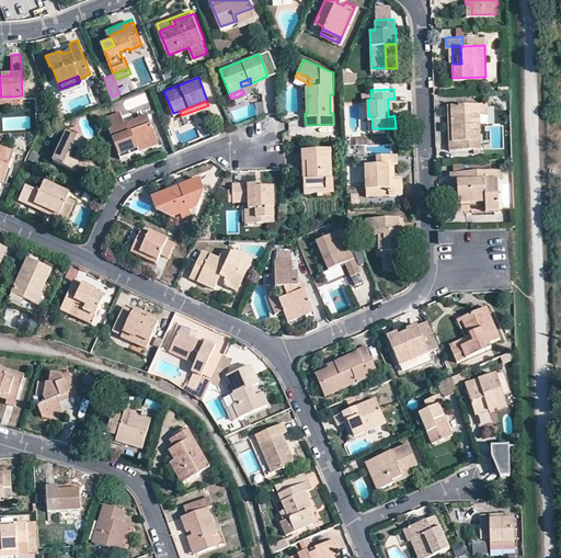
[(480,101),(453,102),(454,138),(449,138),(450,147),(480,146),(480,113),(480,101)]
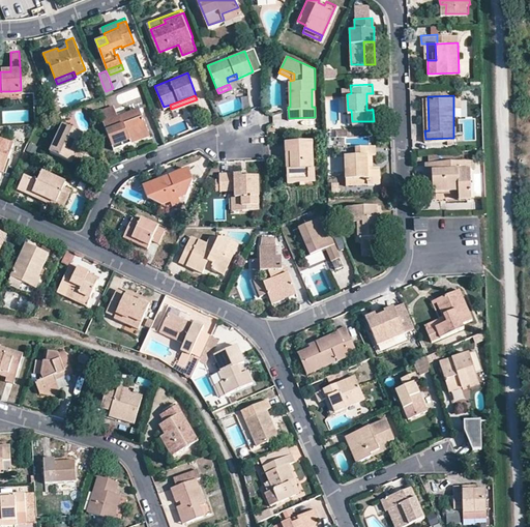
[(102,119),(117,114),(113,103),(98,109),(102,119)]
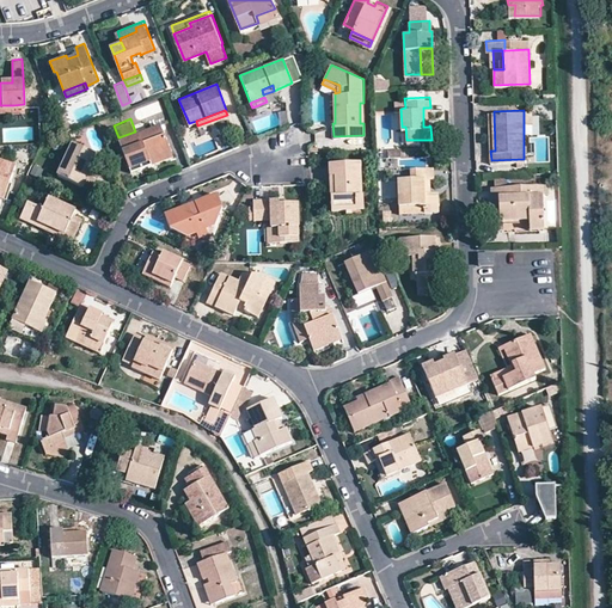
[(160,122),(135,131),(118,137),(130,167),(151,159),(150,157),(170,148),(160,122)]
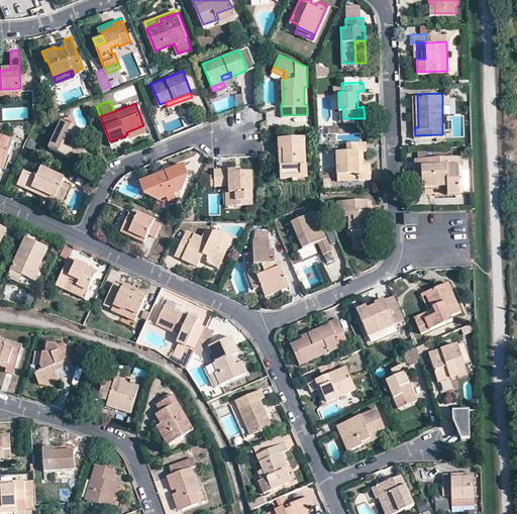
[(62,119),(49,146),(71,156),(77,140),(75,139),(80,128),(62,119)]
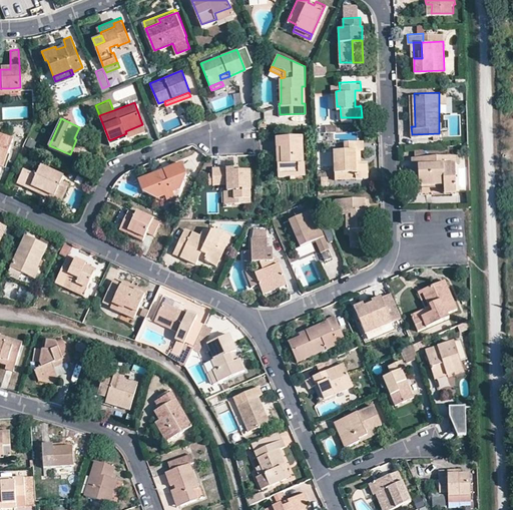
[(125,131),(126,133),(127,136),(144,130),(142,124),(125,131)]
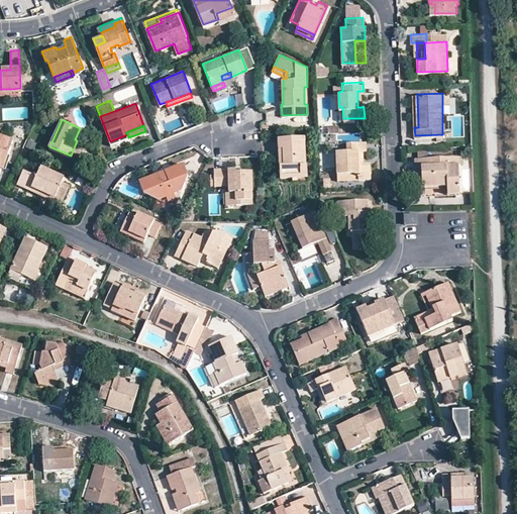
[(0,166),(3,167),(13,137),(0,132),(0,166)]
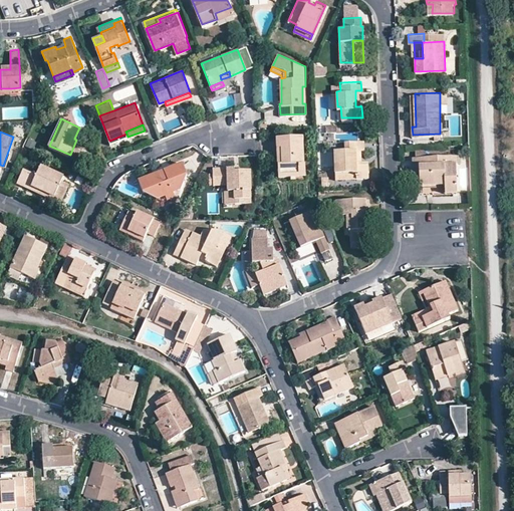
[(276,137),(276,147),(280,147),(281,163),(277,163),(278,176),(304,175),(303,135),(276,137)]
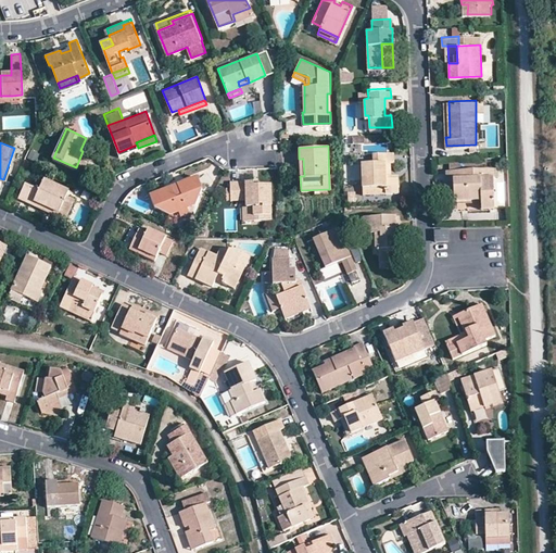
[(386,159),(391,159),(394,159),(394,150),(373,151),(374,160),(362,160),(363,185),(386,184),(386,191),(399,191),(397,172),(392,173),(386,173),(386,159)]
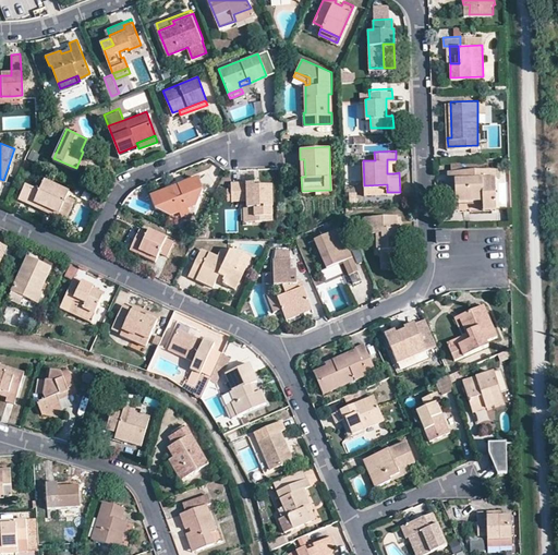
[(495,167),(468,168),(447,169),(447,179),(455,178),(455,201),(459,200),(482,200),(496,198),(495,176),(495,167)]
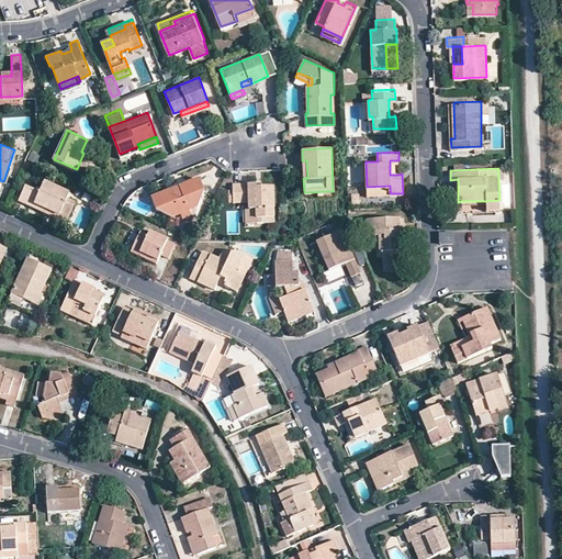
[(199,177),(178,186),(179,189),(175,191),(172,187),(152,196),(157,210),(172,216),(197,208),(204,190),(199,177)]
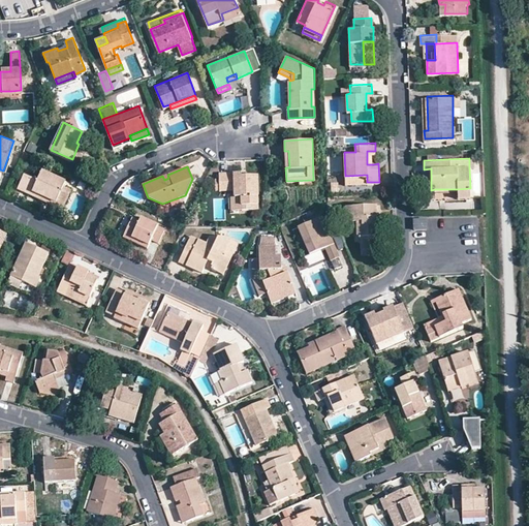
[(56,200),(63,184),(66,179),(42,168),(37,179),(24,174),(18,187),(45,199),(47,196),(56,200)]
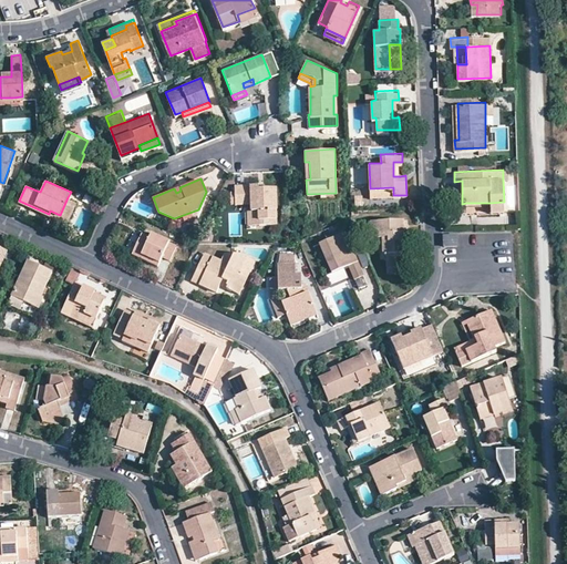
[(462,181),(454,182),(455,212),(465,212),(466,203),(462,204),(462,181)]
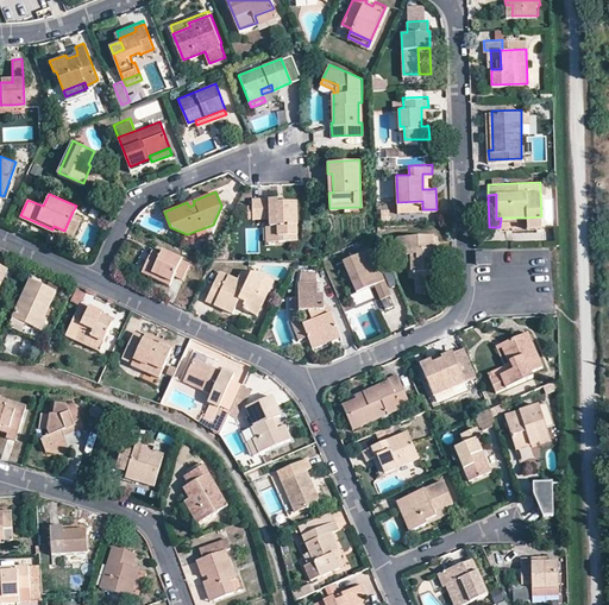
[(248,203),(248,216),(268,216),(269,224),(276,224),(276,239),(296,238),(295,222),(297,222),(296,200),(283,200),(277,200),(277,196),(251,197),(251,203),(248,203)]
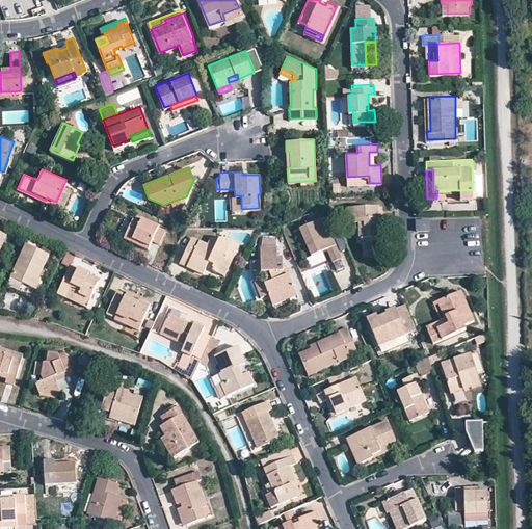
[(72,189),(63,185),(56,202),(47,197),(46,201),(63,208),(72,189)]
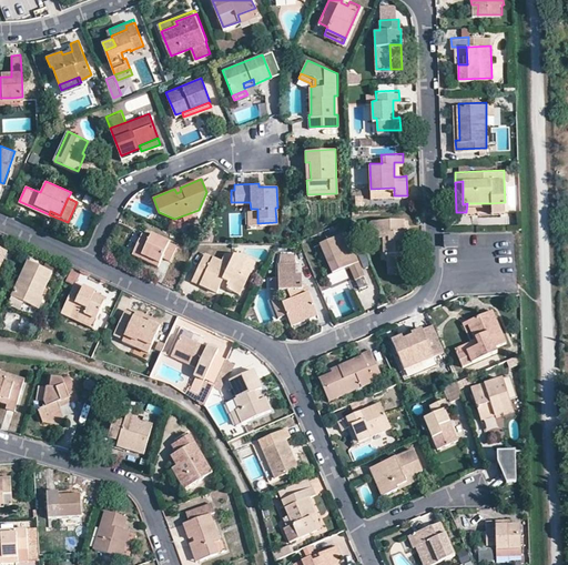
[(505,202),(490,203),(490,212),(505,211),(505,202)]
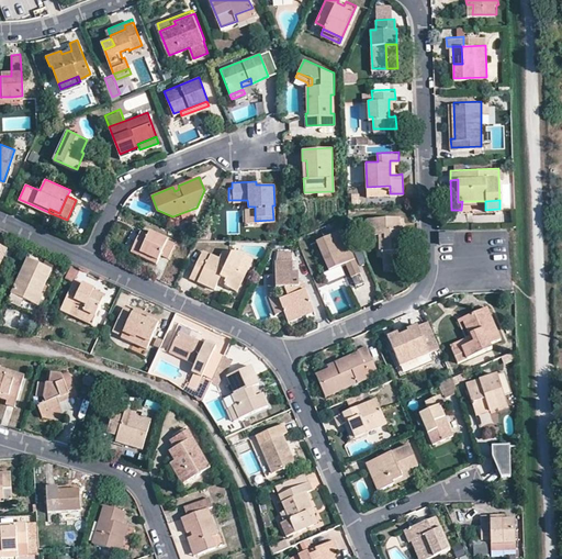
[(255,207),(248,207),(244,207),(245,221),(255,221),(255,207)]
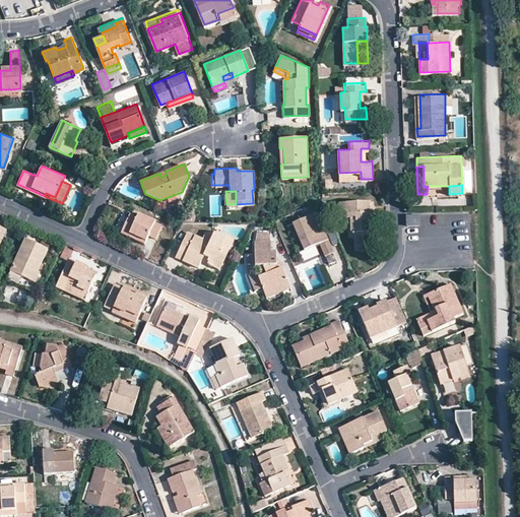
[(182,192),(159,200),(167,203),(179,199),(182,192)]
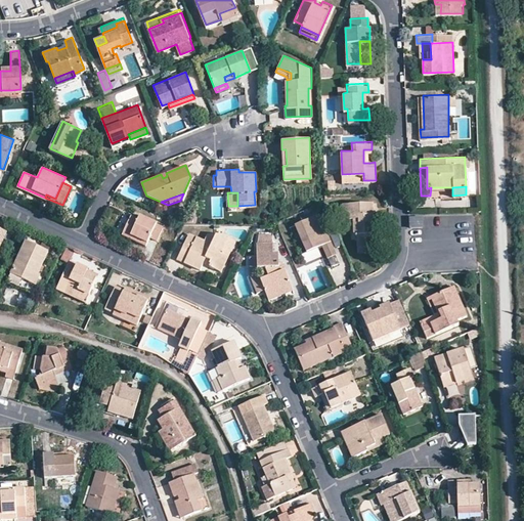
[(343,203),(344,215),(344,218),(352,218),(353,233),(356,233),(356,245),(377,245),(376,213),(375,202),(343,203)]
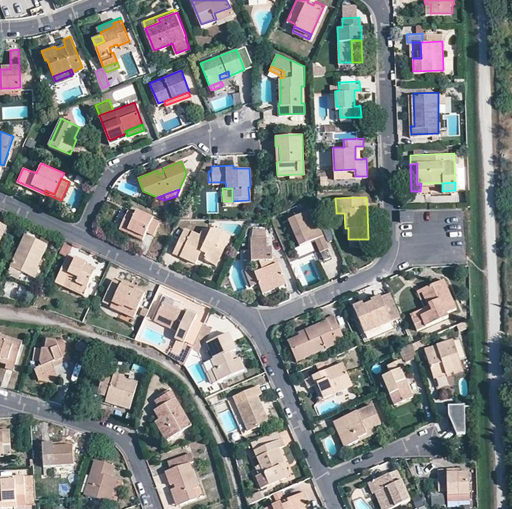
[(135,211),(128,208),(119,227),(141,238),(145,230),(153,232),(159,219),(152,215),(136,208),(135,211)]
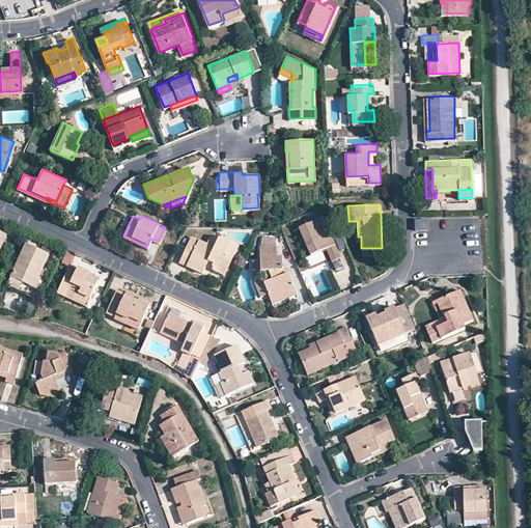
[(300,226),(311,254),(328,248),(333,259),(341,256),(325,216),(300,226)]
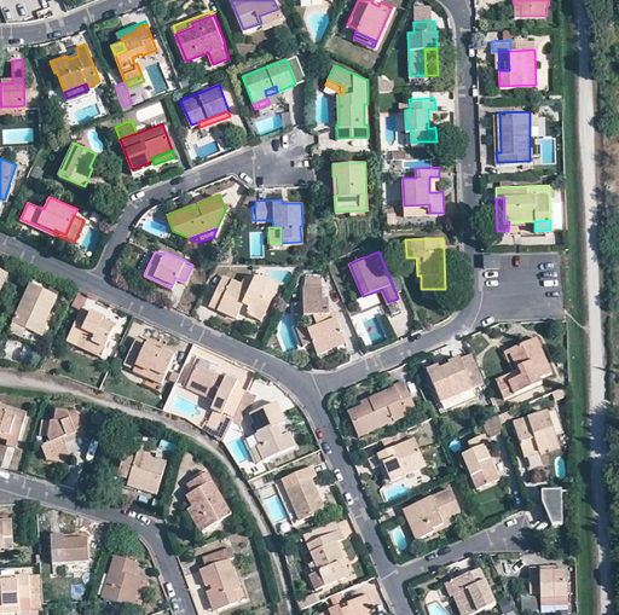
[(498,254),(482,254),(484,266),(498,266),(498,254)]
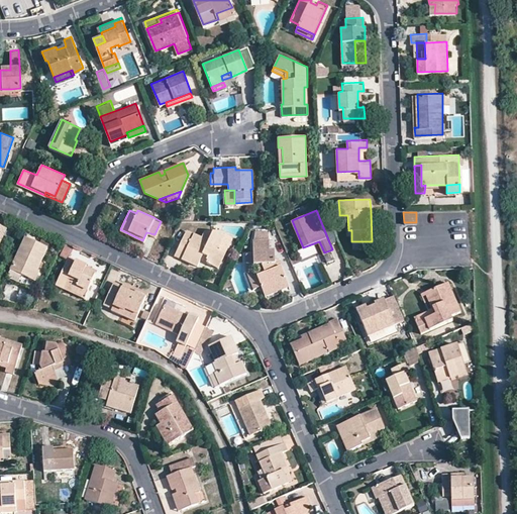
[(185,228),(178,244),(186,247),(181,259),(196,266),(200,259),(202,252),(206,254),(205,262),(216,267),(224,251),(218,248),(226,233),(220,230),(203,229),(200,236),(185,228)]
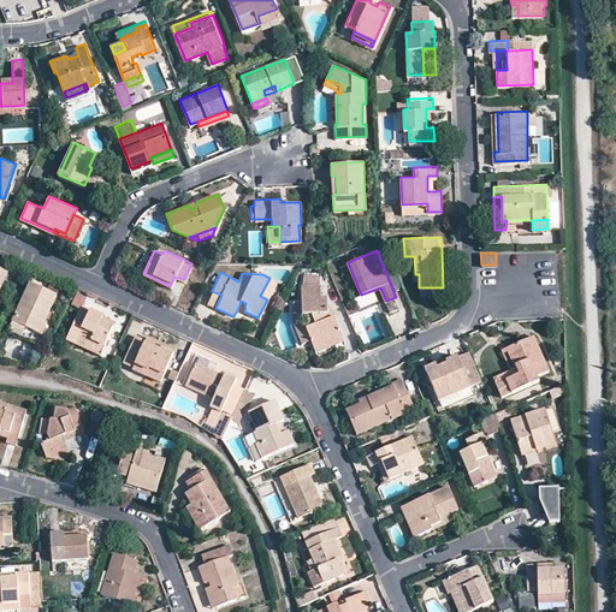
[(276,280),(270,278),(260,296),(267,299),(276,280)]
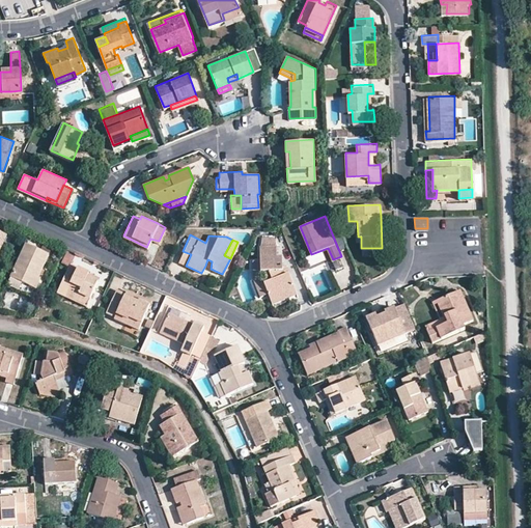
[(26,243),(10,276),(34,287),(39,277),(38,276),(48,253),(26,243)]
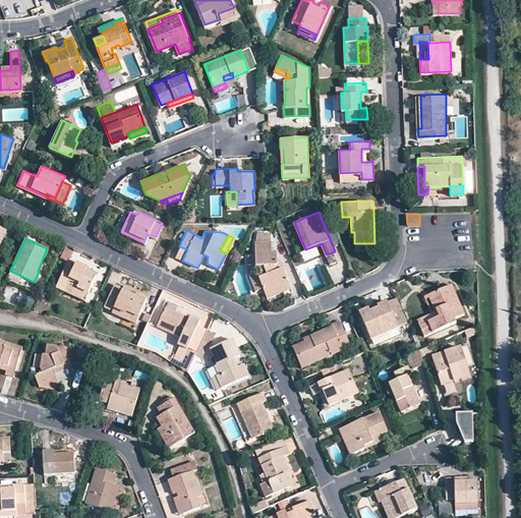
[(270,238),(256,238),(254,241),(254,251),(254,263),(263,265),(266,273),(257,276),(263,287),(267,297),(290,287),(281,266),(277,267),(275,262),(275,259),(275,248),(270,248),(270,238)]
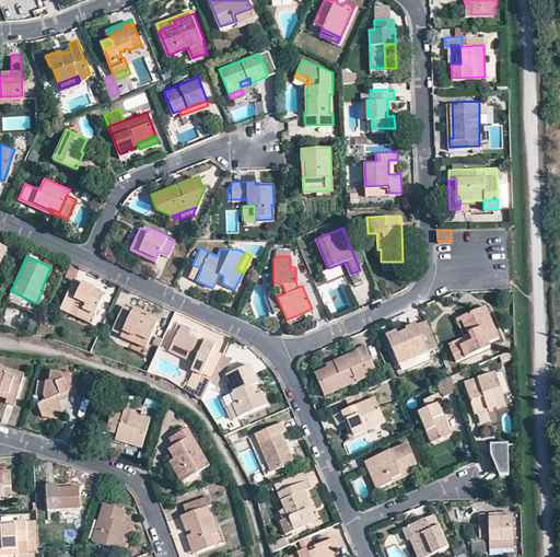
[(187,276),(196,280),(201,268),(193,265),(187,276)]
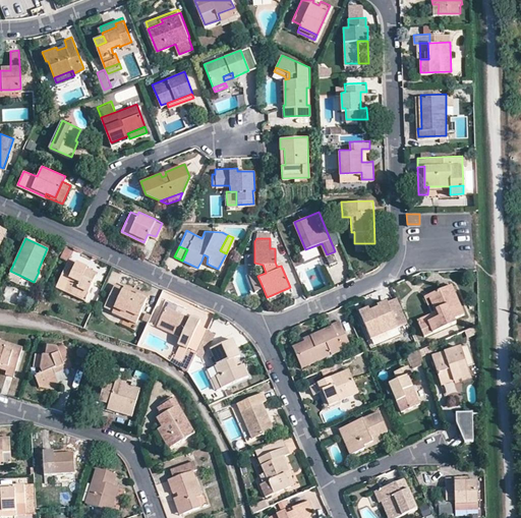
[(254,251),(248,250),(248,272),(255,289),(263,287),(257,276),(254,269),(254,263),(254,251)]
